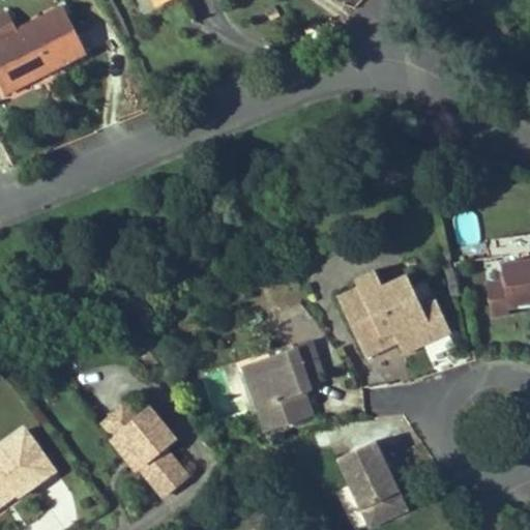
[(0,17),(0,82),(5,92),(43,74),(86,52),(63,7),(18,31),(8,12),(0,17)]
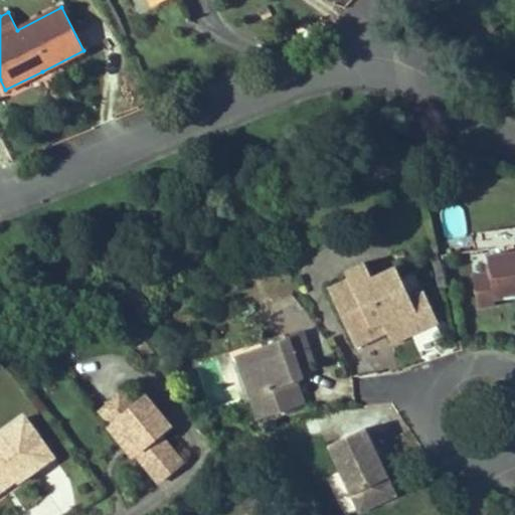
[(514,242),(490,245),(492,262),(492,273),(473,275),(476,299),(493,297),(492,291),(514,289),(514,242)]
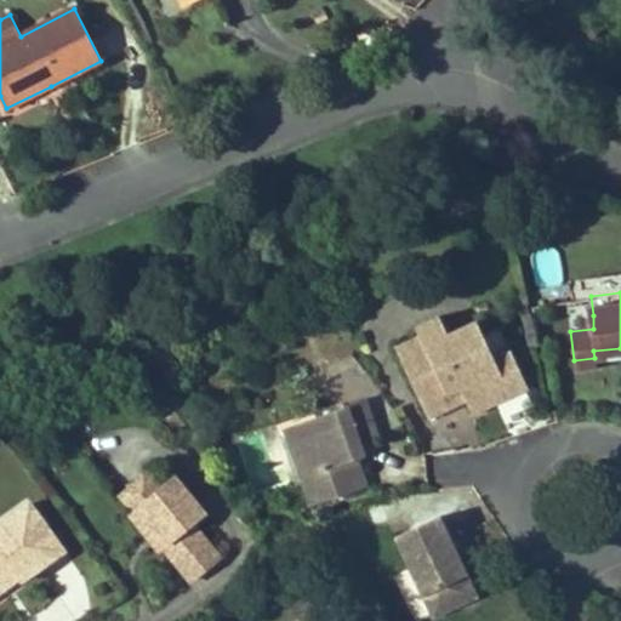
[(420,335),(444,325),(440,315),(416,326),(420,335)]
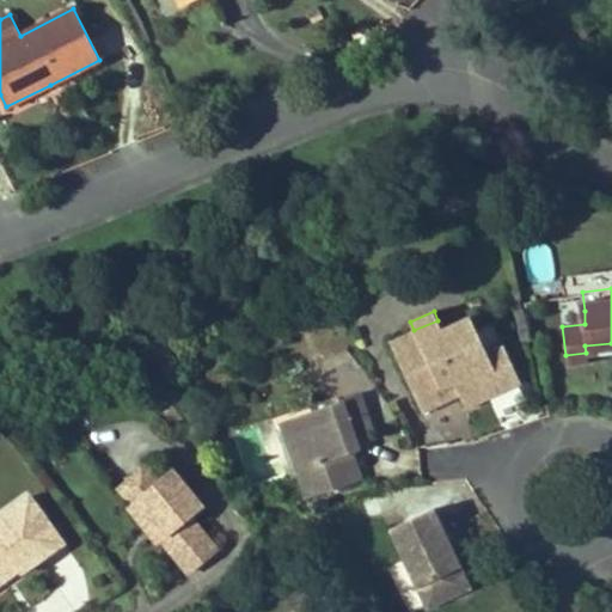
[(585,324),(585,311),(561,313),(562,326),(585,324)]
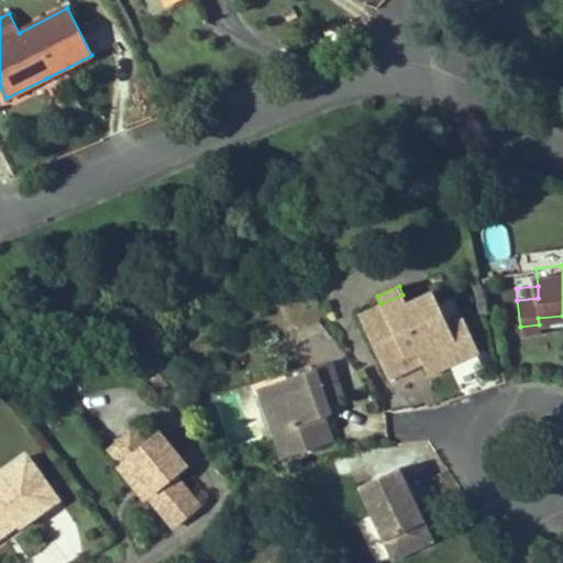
[(429,376),(479,354),(464,320),(449,327),(438,304),(432,290),(406,302),(403,295),(381,304),(360,313),(389,379),(412,370),(408,360),(419,354),(423,364),(429,376)]
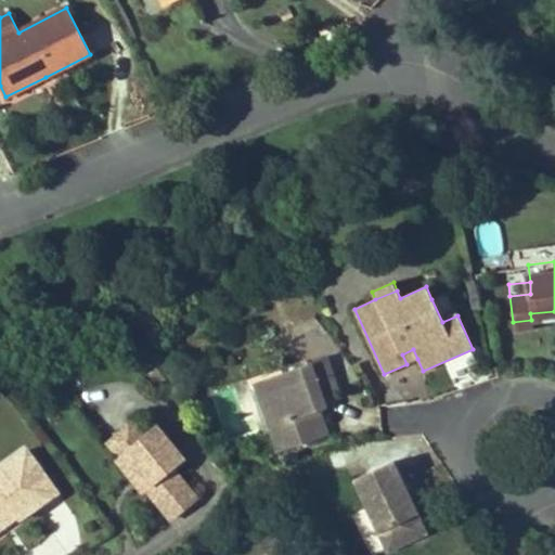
[(442,322),(457,315),(447,292),(431,299),(442,322)]
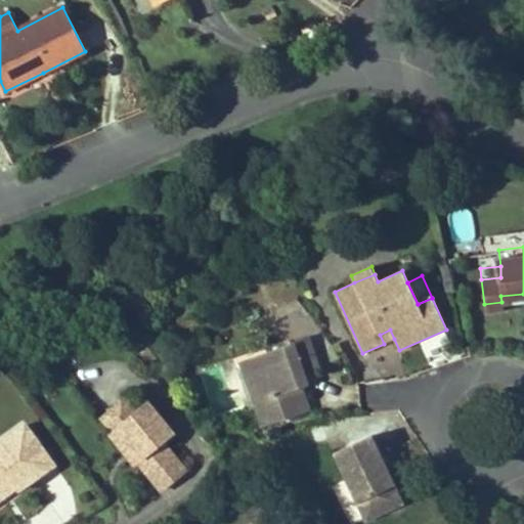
[(380,335),(384,344),(394,339),(390,330),(380,335)]
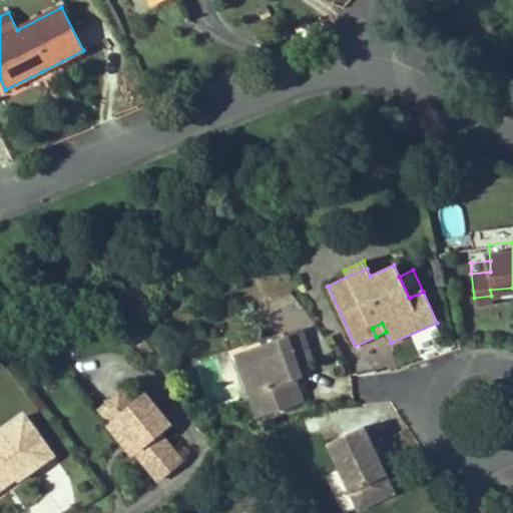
[(250,394),(258,418),(302,404),(294,380),(291,371),(298,369),(296,365),(311,361),(302,330),(286,335),(287,338),(247,350),(244,359),(255,393),(250,394)]
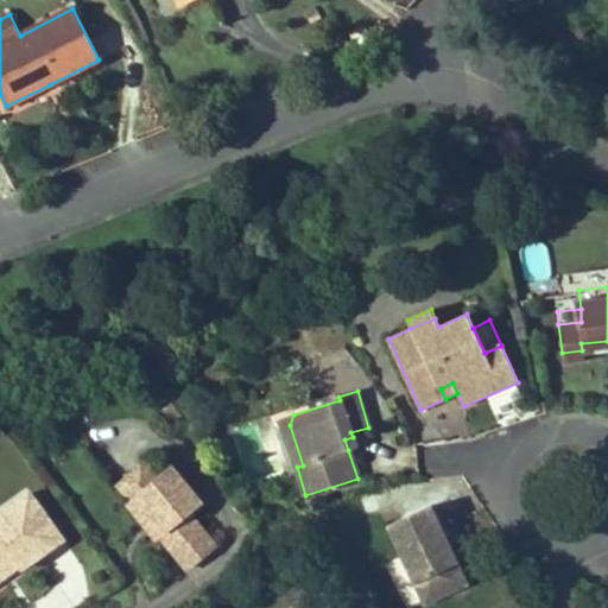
[(181,416),(172,404),(163,410),(172,422),(181,416)]
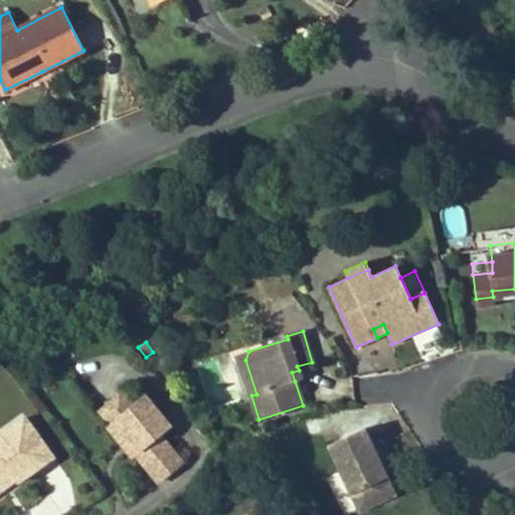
[(237,355),(251,395),(256,394),(245,360),(248,351),(237,355)]
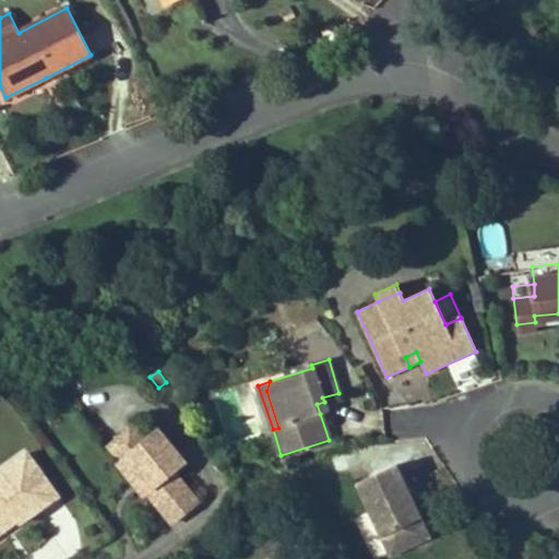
[(317,404),(320,414),(328,412),(324,402),(317,404)]
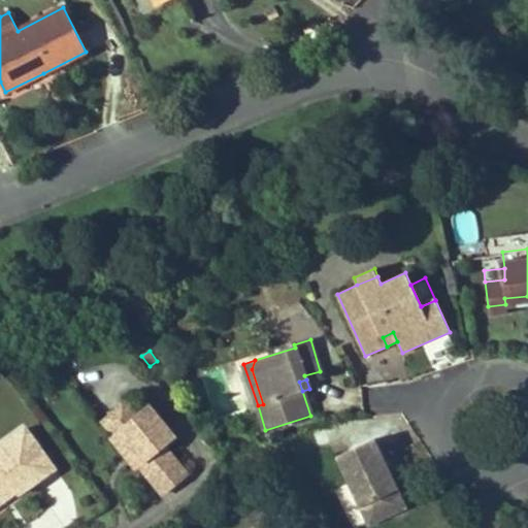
[(165,446),(175,436),(150,405),(138,415),(127,401),(102,421),(113,434),(110,437),(127,458),(134,452),(142,463),(139,466),(153,483),(178,462),(165,446)]
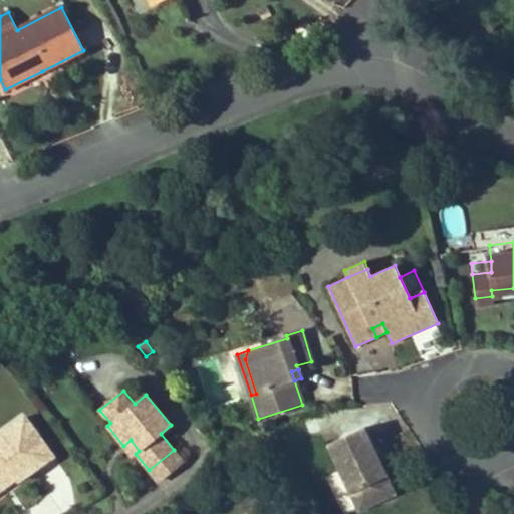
[(0,484),(13,475),(18,482),(54,456),(25,417),(0,435),(0,484)]
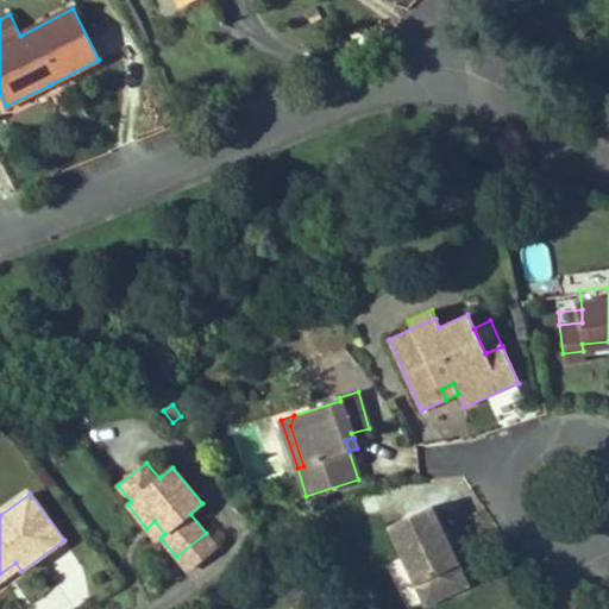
[(433,507),(389,526),(426,608),(470,588),(450,544),(433,507)]
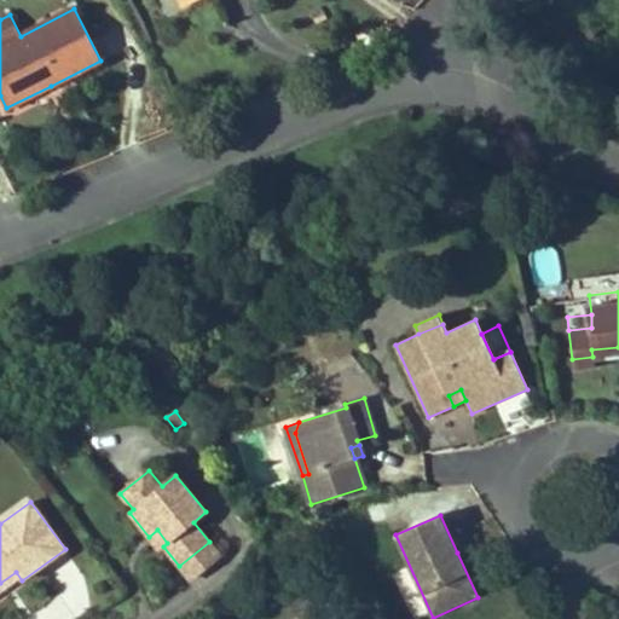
[(167,543),(157,530),(149,537),(160,549),(163,547),(167,543)]
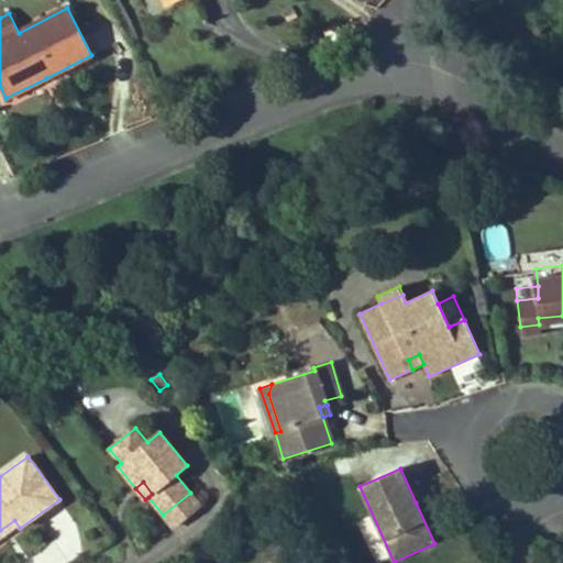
[(173,528),(200,505),(190,493),(163,515),(173,528)]
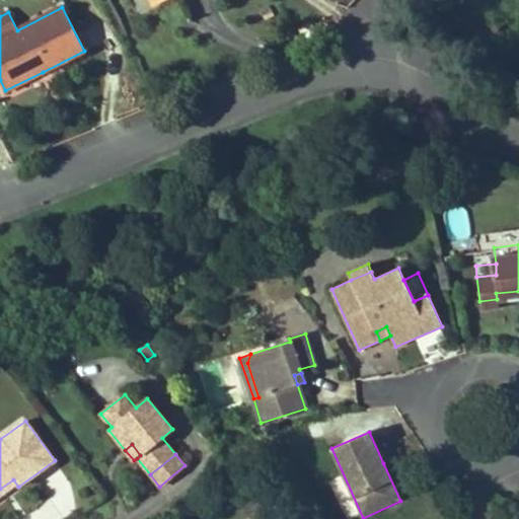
[(0,489),(0,498),(18,487),(13,479),(0,489)]
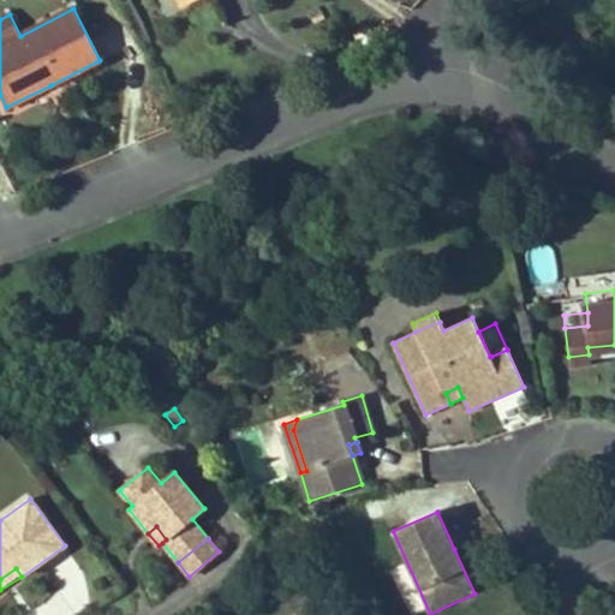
All buildings are outlined.
